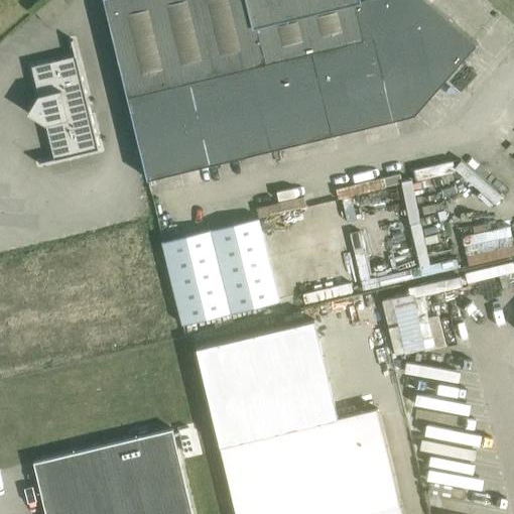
[(475,44),(447,20),(424,0),(357,0),(354,1),(353,0),(102,0),(125,98),(146,182),(176,174),(207,167),(237,160),(267,153),(297,146),(327,138),(357,131),(387,124),(408,119),(475,44)]
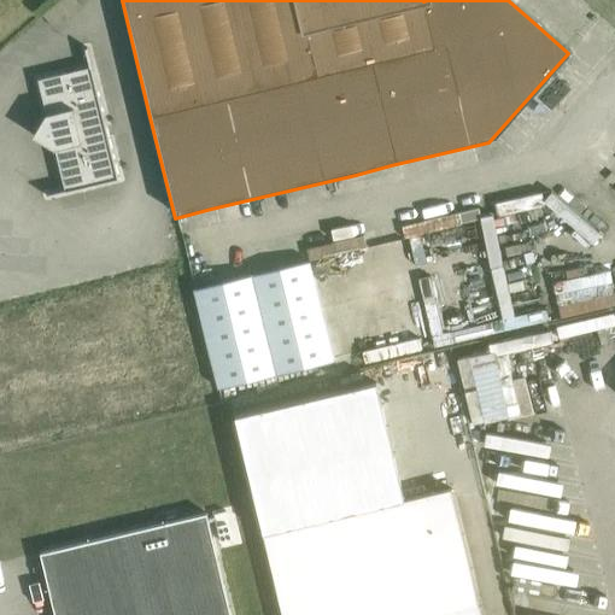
[(36,141),(104,124),(86,50),(83,50),(88,69),(36,81),(45,116),(31,138),(36,141)]
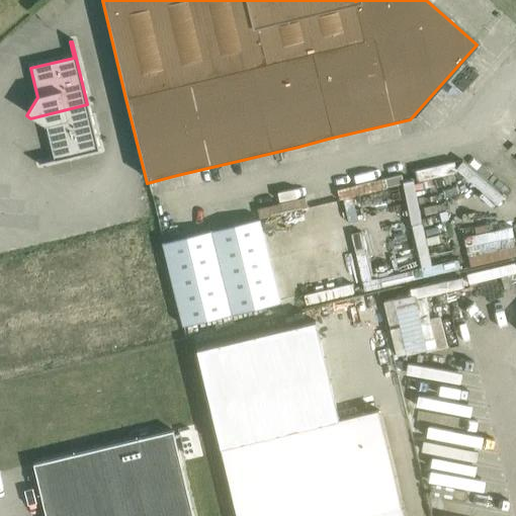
[(37,165),(37,166),(98,152),(87,104),(30,118),(45,126),(53,160),(37,165)]
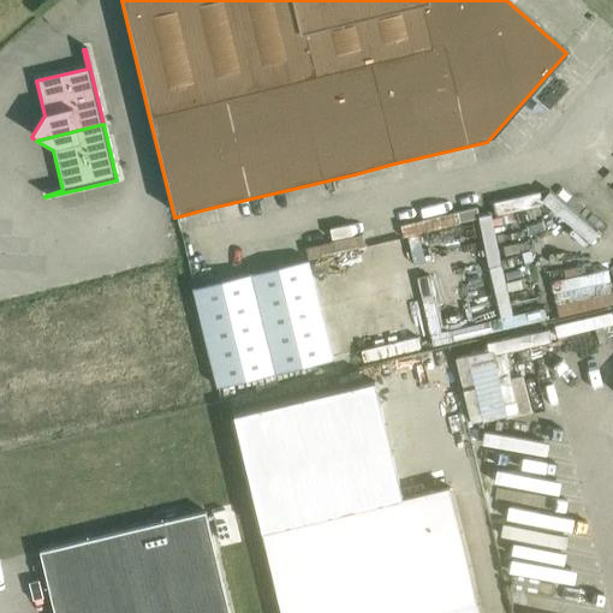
[(194,286),(218,385),(329,358),(305,260),(194,286)]
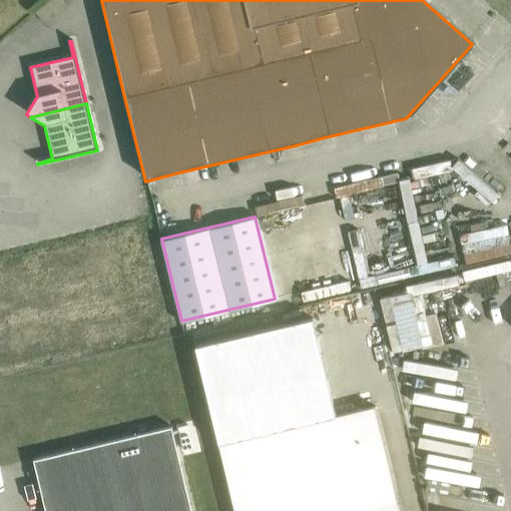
[(334,226),(304,230),(311,287),(352,283),(349,261),(338,262),(334,226)]
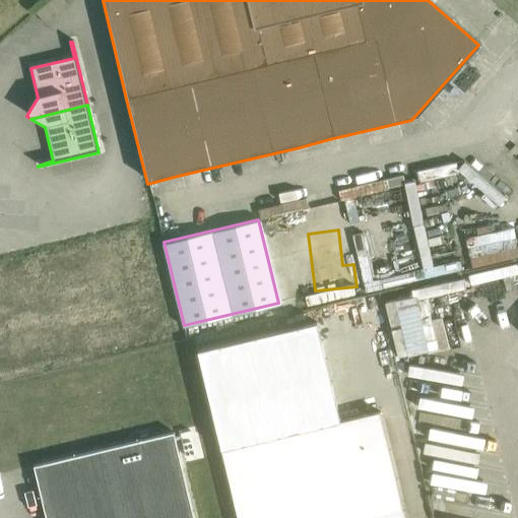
[(306,274),(299,276),(297,268),(285,270),(290,297),(310,294),(306,274)]
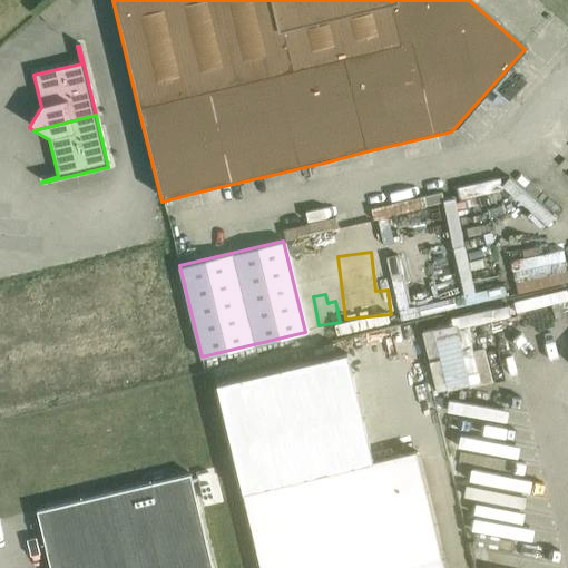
[(215,387),(242,495),(258,567),(413,567),(441,561),(414,453),(371,463),(344,355),(215,387)]
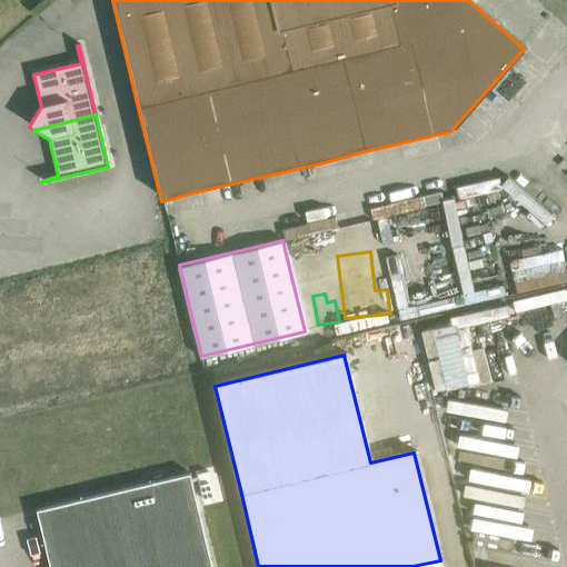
[(210,566),(188,475),(36,511),(49,566),(210,566)]
